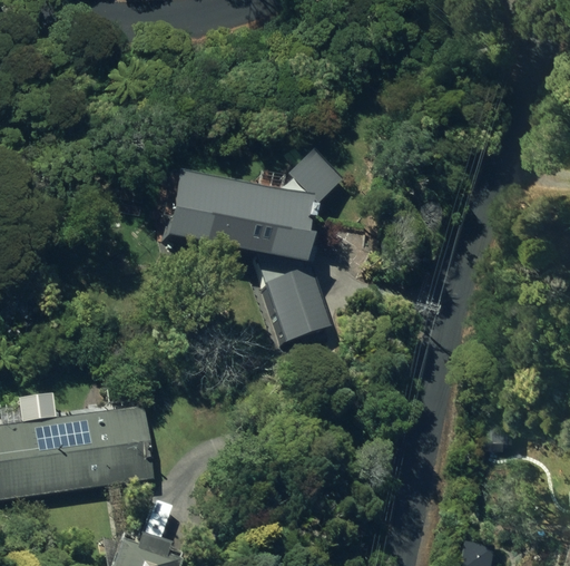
[(287,173),(315,203),(345,176),(316,146),(287,173)]
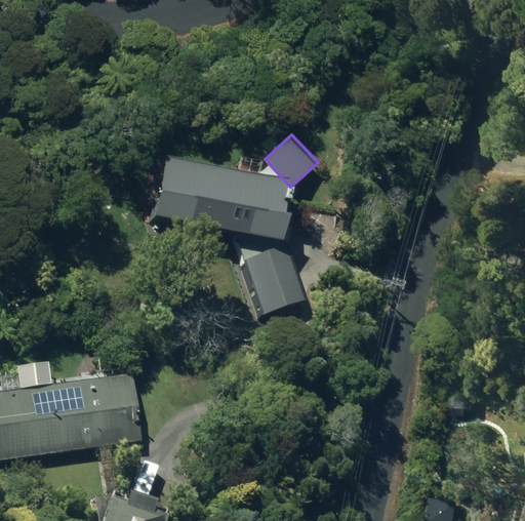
[(167,162),(157,214),(278,239),(282,218),(276,217),(283,185),(167,162)]
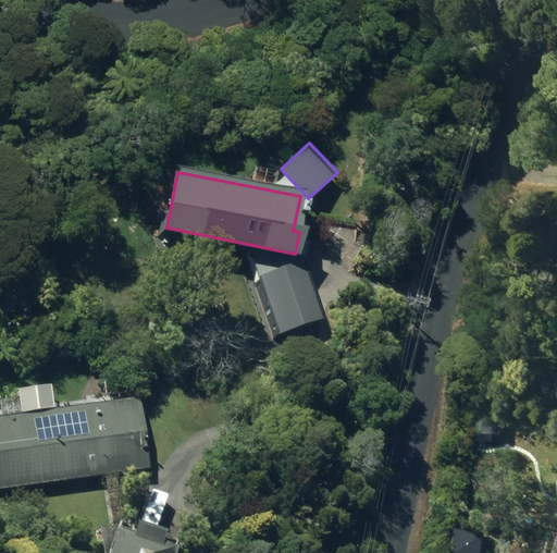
[(302,260),(261,275),(280,331),(321,316),(302,260)]
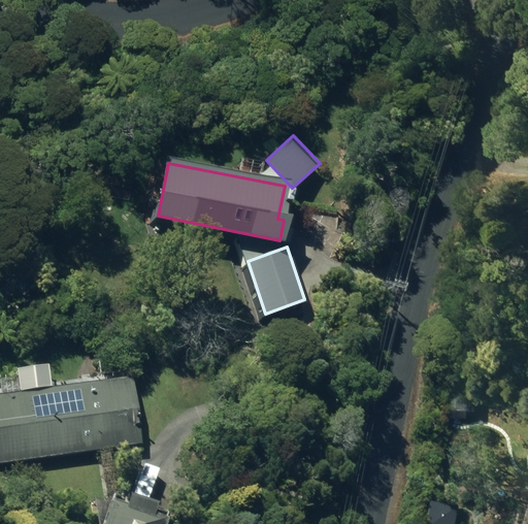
[(130,378),(0,396),(0,456),(137,437),(130,378)]
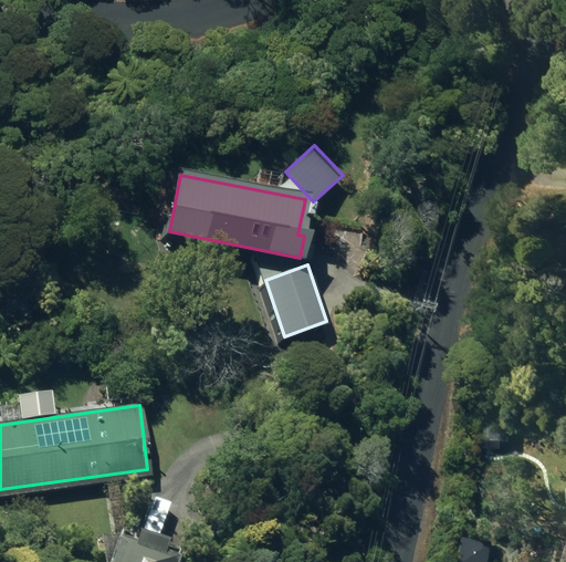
[(111,561),(177,561),(180,552),(164,548),(167,539),(140,530),(138,540),(119,534),(111,561)]
